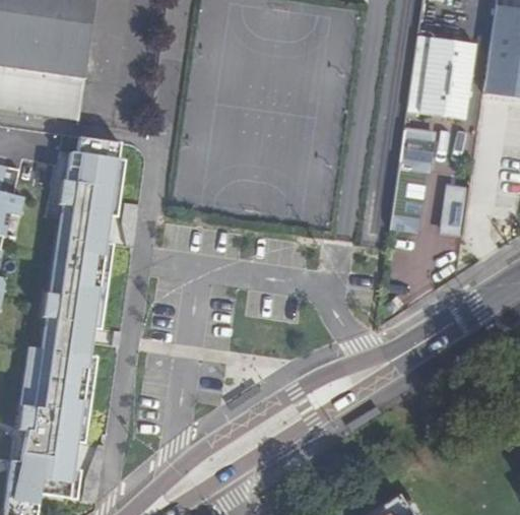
[(0,0),(0,103),(76,114),(91,0),(0,0)]
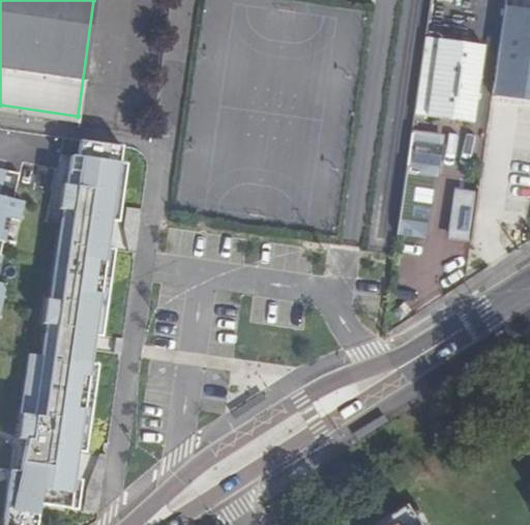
[(529,3),(506,0),(493,90),(529,95),(529,3)]
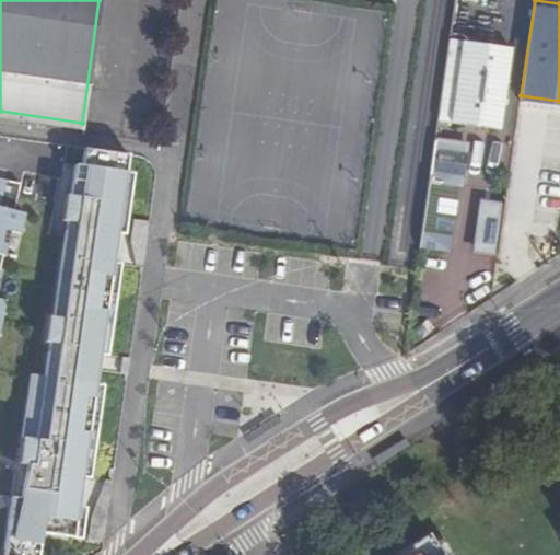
[(511,47),(450,37),(438,119),(499,128),(511,47)]
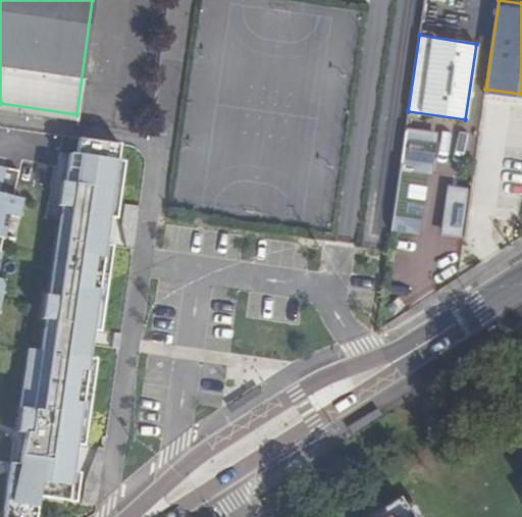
[(0,148),(21,152),(25,127),(0,122),(0,148)]
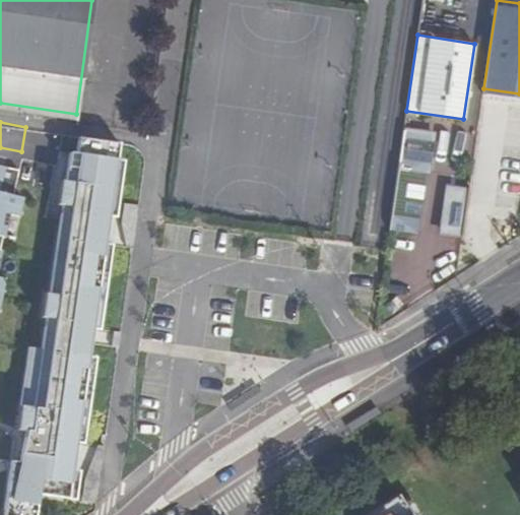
[(423,132),(403,130),(389,229),(417,233),(431,144),(423,132)]
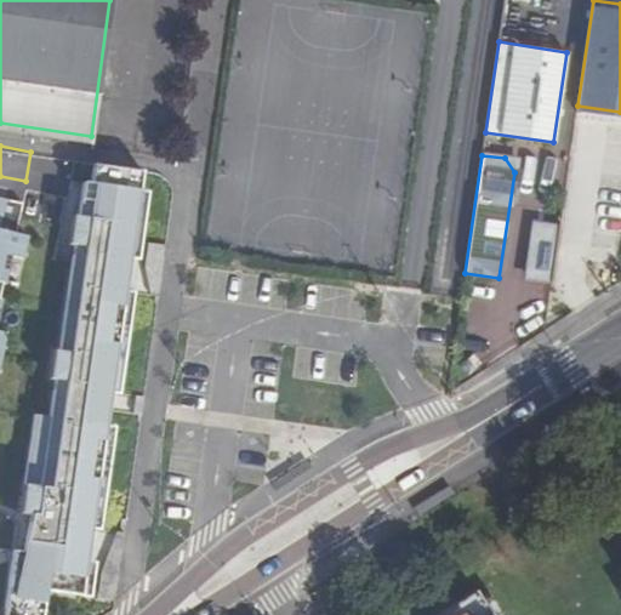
[(39,614),(45,574),(89,579),(143,168),(97,161),(96,177),(70,174),(62,240),(75,241),(62,343),(53,342),(45,409),(32,406),(3,614),(39,614)]
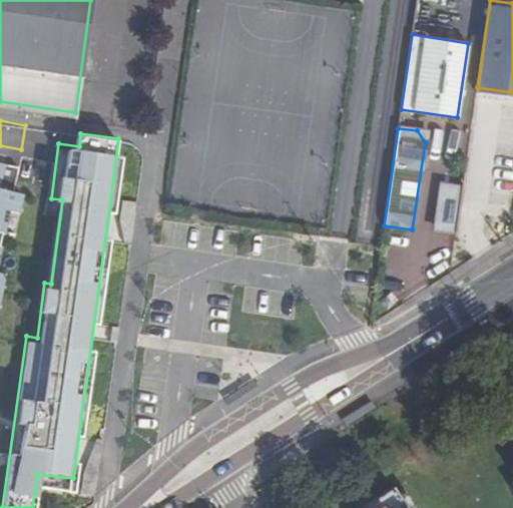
[(15,166),(0,161),(0,230),(3,231),(8,209),(17,211),(21,192),(10,191),(15,166)]
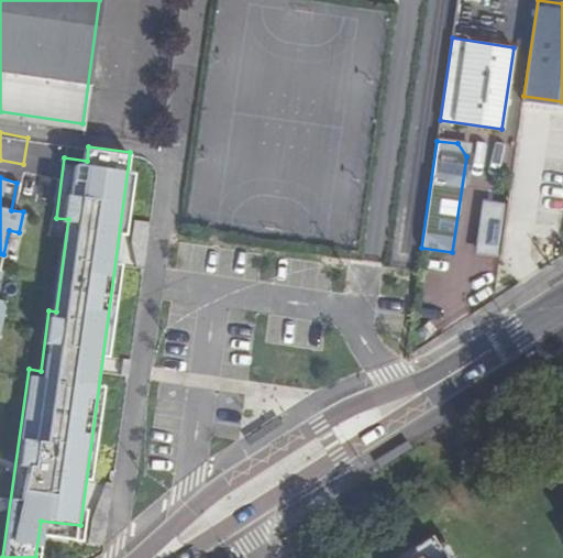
[(493,201),(490,217),(505,219),(507,204),(493,201)]
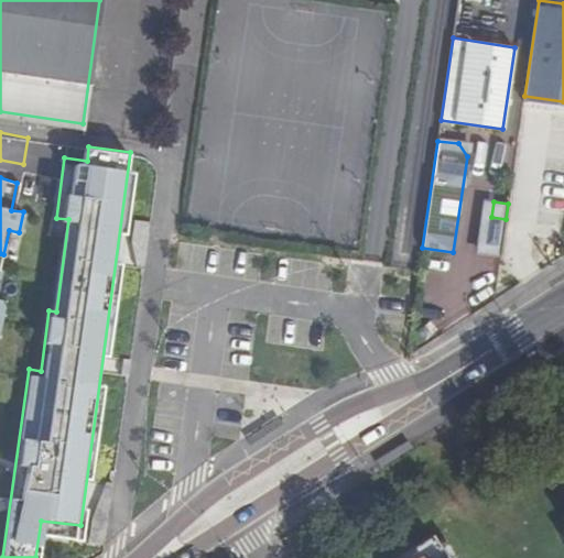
[(500,258),(506,219),(491,217),(487,217),(484,219),(483,226),(485,238),(488,240),(485,255),(500,258)]
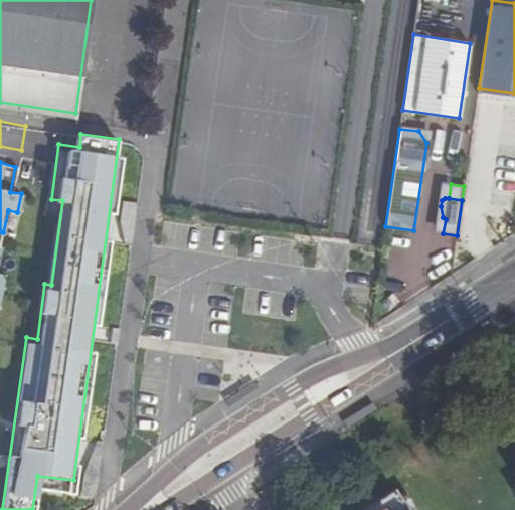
[(406,509),(391,485),(350,509),(406,509)]
